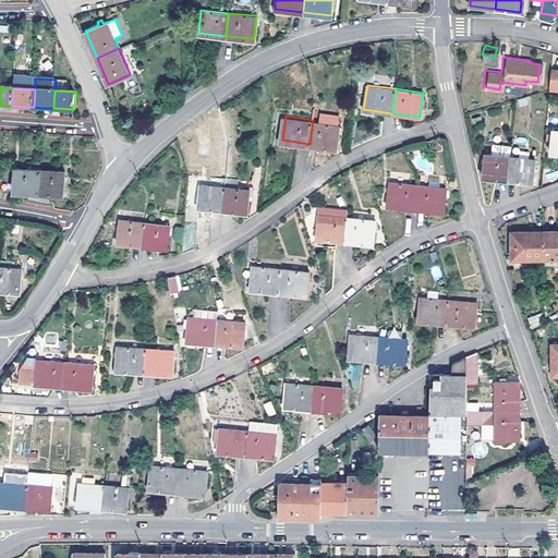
[(313,120),(310,144),(338,147),(341,123),(313,120)]
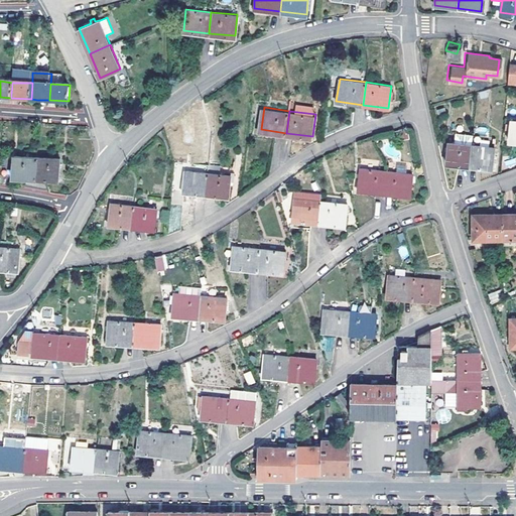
[(471,165),(473,144),(449,141),(447,162),(471,165)]
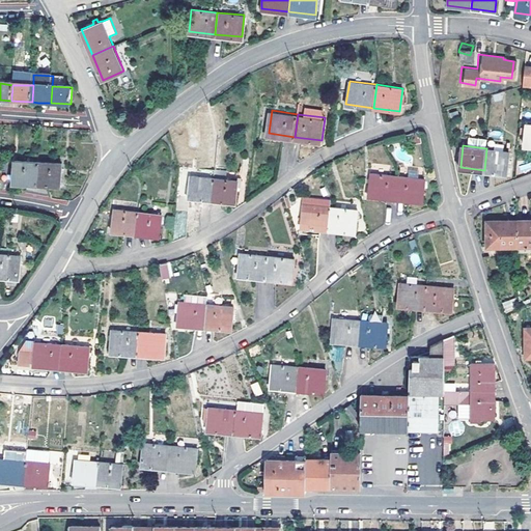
[(486,148),(484,170),(509,172),(511,150),(486,148)]
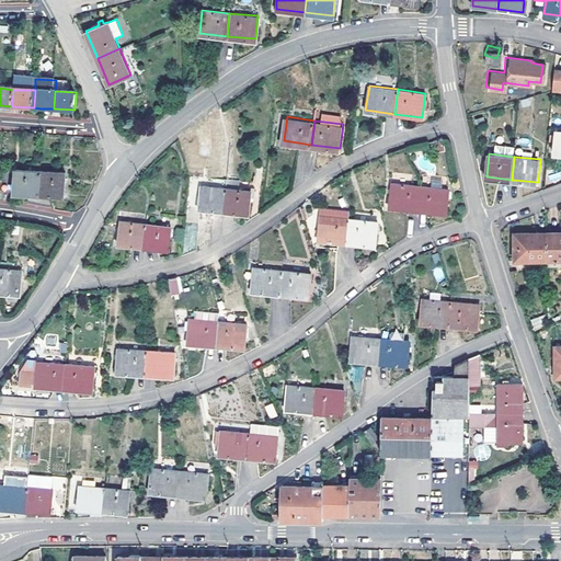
[(41,193),(42,171),(16,170),(15,191),(35,192),(41,193)]
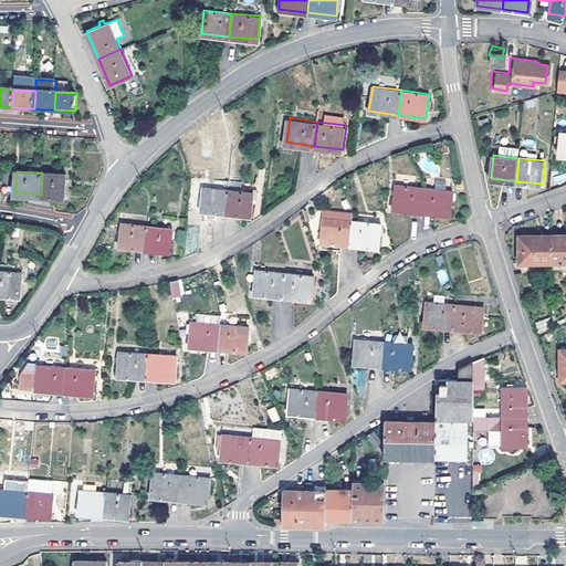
[(42,173),(41,195),(46,195),(66,197),(67,175),(42,173)]
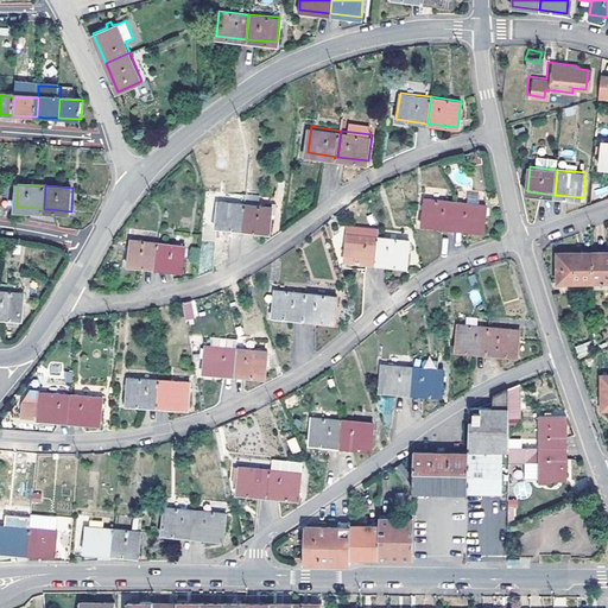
[(454,226),(456,201),(425,196),(422,221),(454,226)]
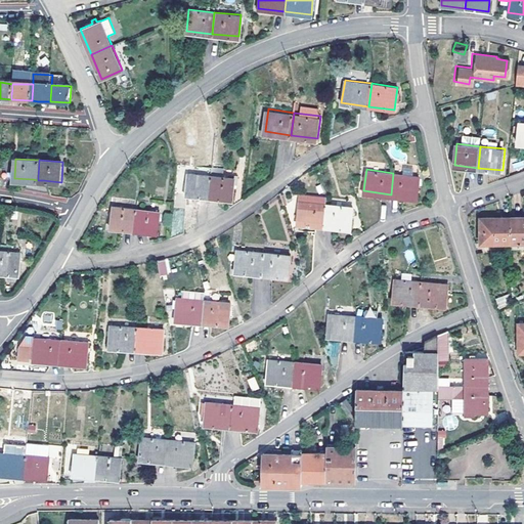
[(393,173),(391,194),(417,198),(420,176),(393,173)]
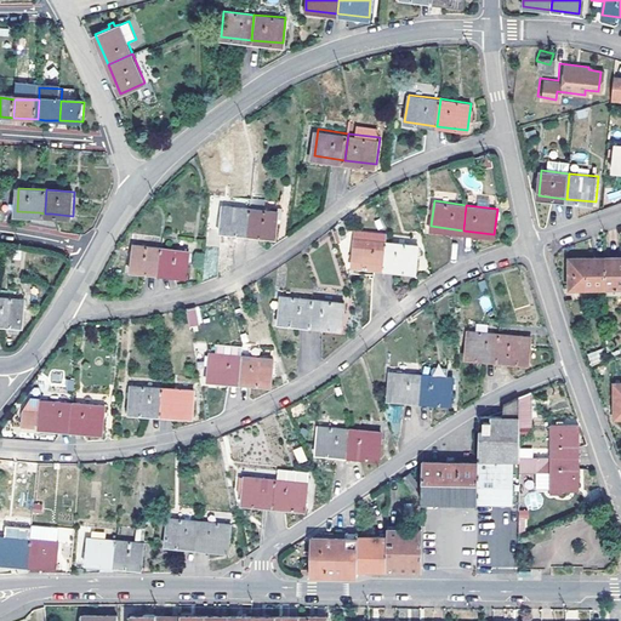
[(249,232),(250,209),(222,206),(221,231),(249,232)]
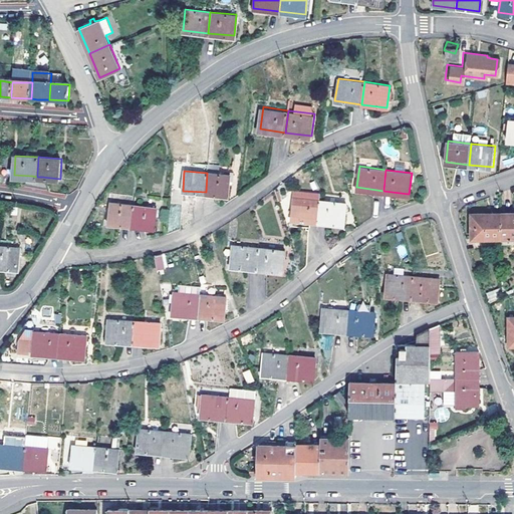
[(207,173),(206,192),(230,194),(231,175),(207,173)]
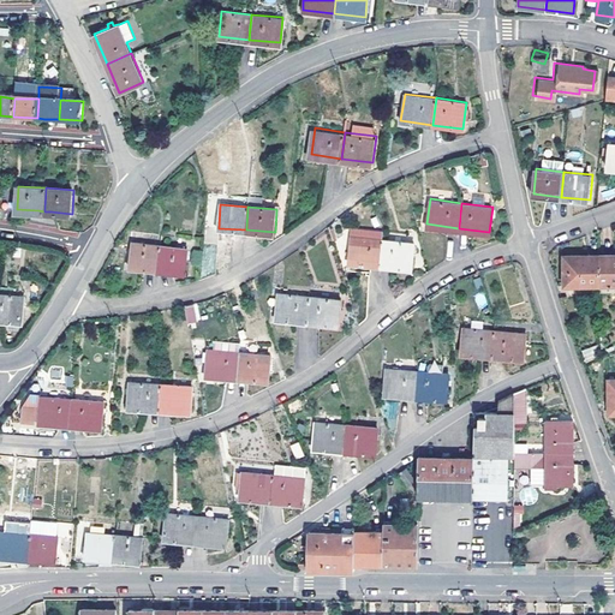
[(381,266),(383,239),(351,237),(348,262),(381,266)]
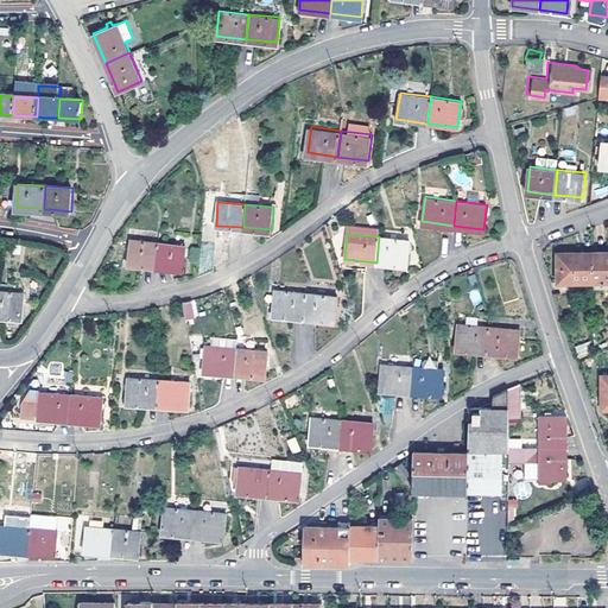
[(379,236),(377,263),(406,265),(409,240),(379,236)]
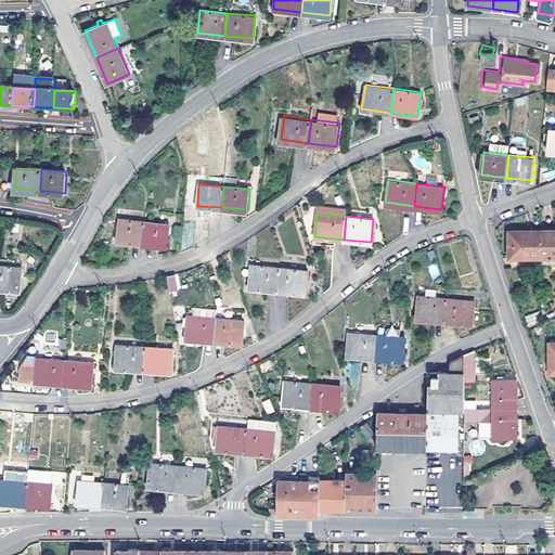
[(141,245),(144,224),(118,220),(115,241),(141,245)]
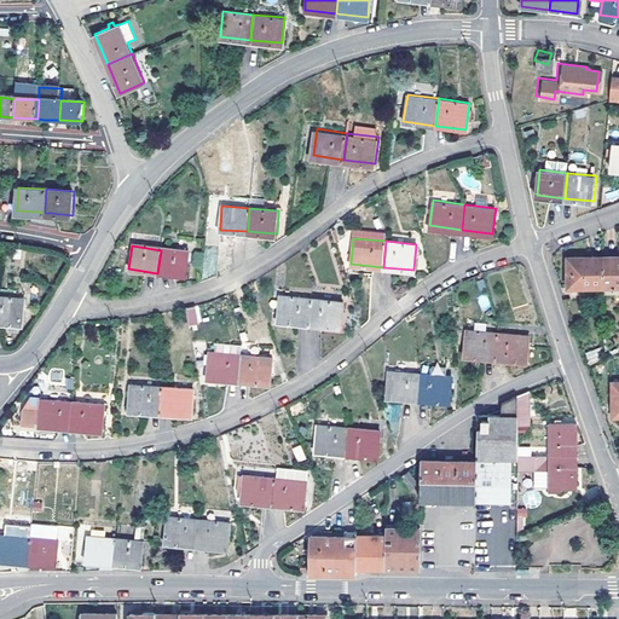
[(161,250),(157,273),(185,277),(189,254),(161,250)]
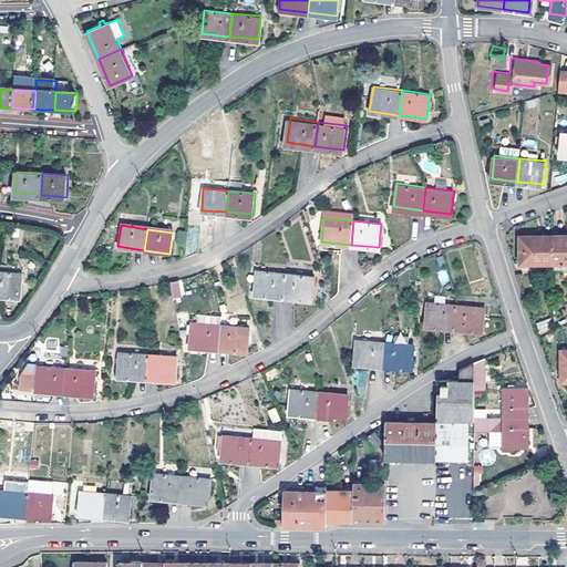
[(566,234),(553,235),(553,263),(566,261),(566,234)]
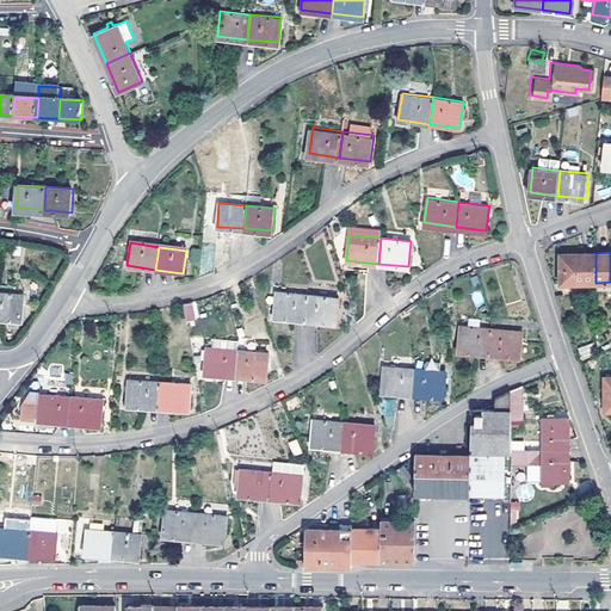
[(596,253),(561,253),(562,283),(596,283),(596,253)]
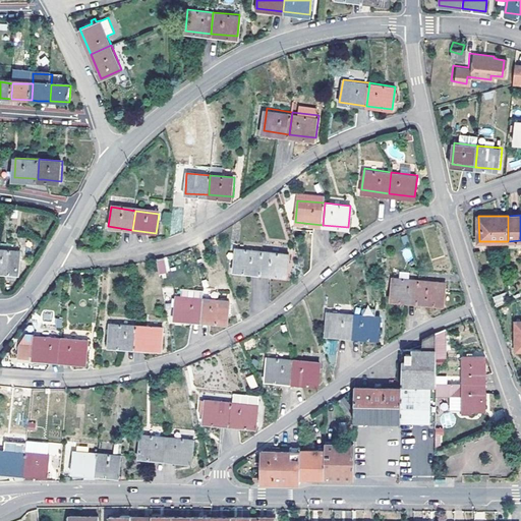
[(0,245),(0,269),(20,269),(19,246),(0,245)]
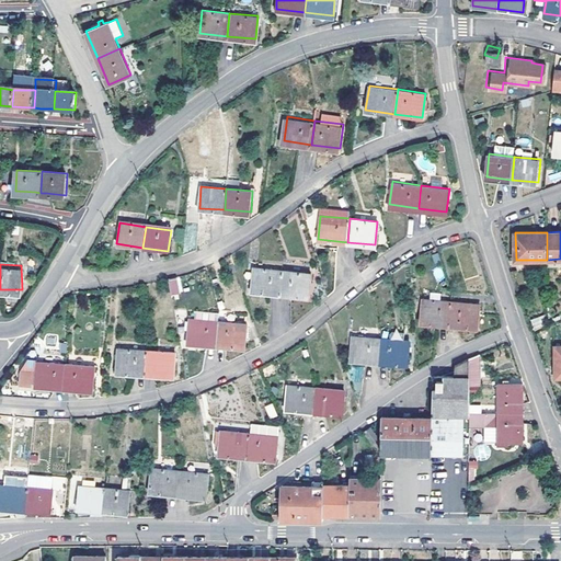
[(432,271),(438,282),(446,277),(439,266),(432,271)]
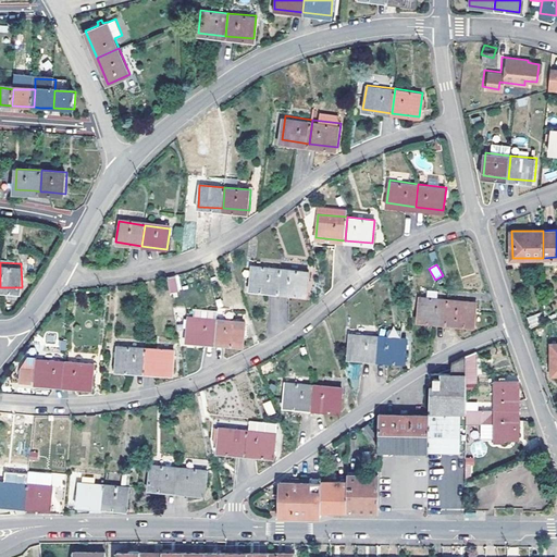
[(277,294),(279,271),(250,269),(249,292),(277,294)]
